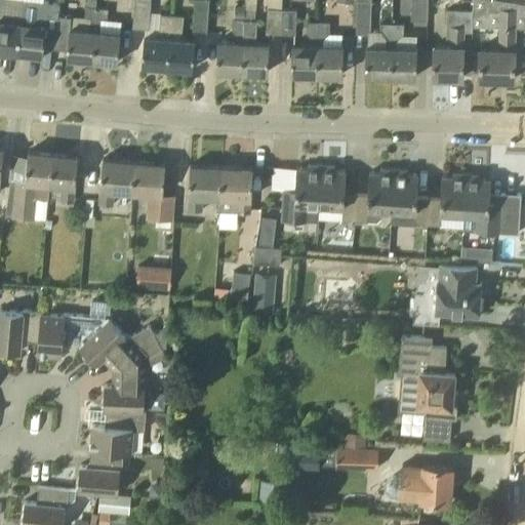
[(0,0),(0,49),(17,51),(23,0),(0,0)]
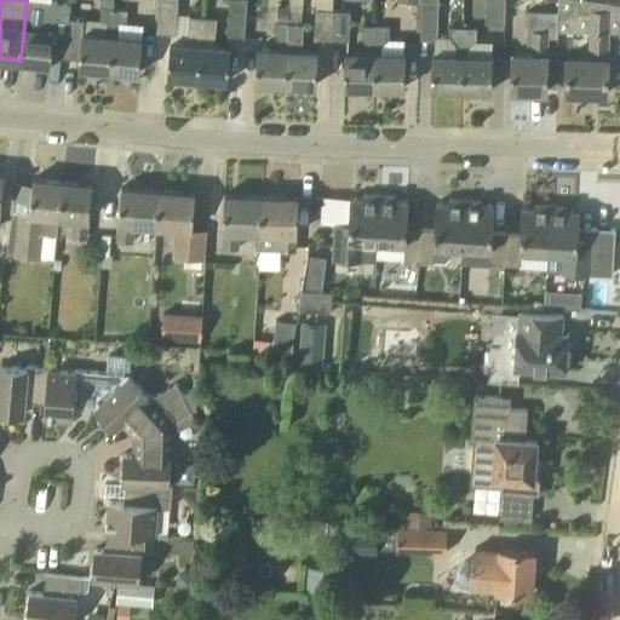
[(72,4),(69,4),(51,3),(33,0),(27,0),(21,61),(50,64),(51,55),(65,56),(69,16),(72,4)]
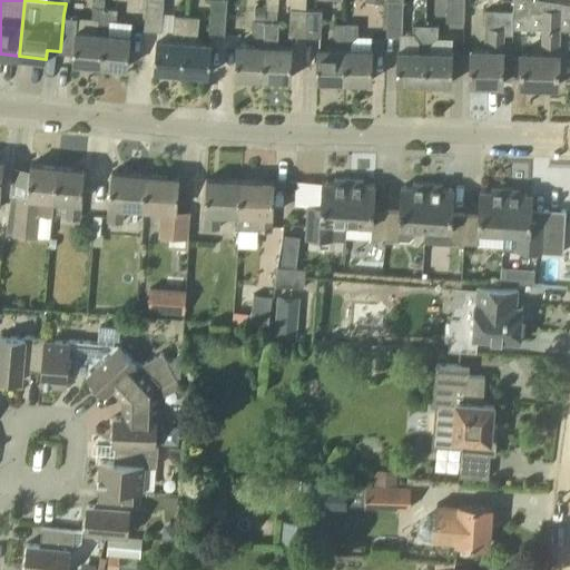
[(161,30),(163,0),(146,0),(145,29),(161,30)]
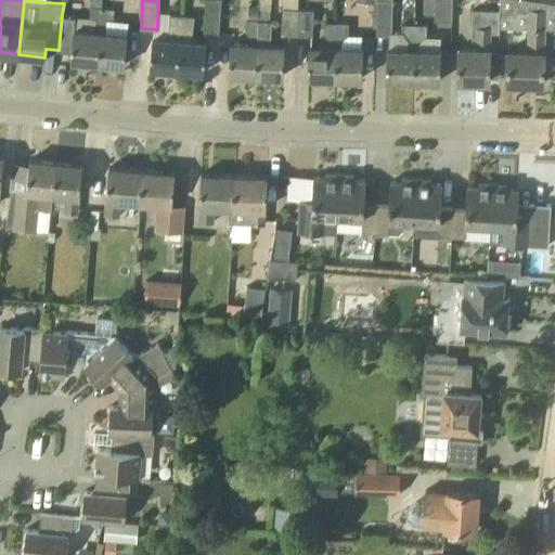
[(219,35),(221,1),(213,0),(205,0),(204,34),(219,35)]
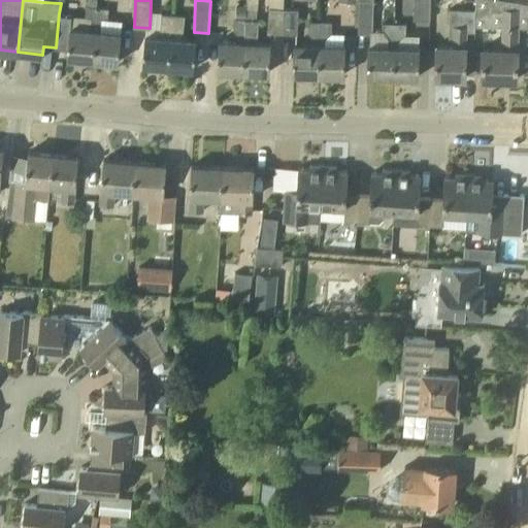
[(359,0),(358,34),(369,34),(369,31),(373,31),(374,1),(359,0)]
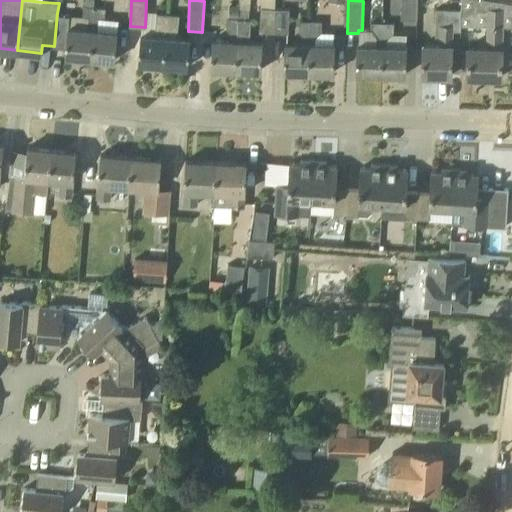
[(417,21),(417,0),(401,0),(401,20),(417,21)]
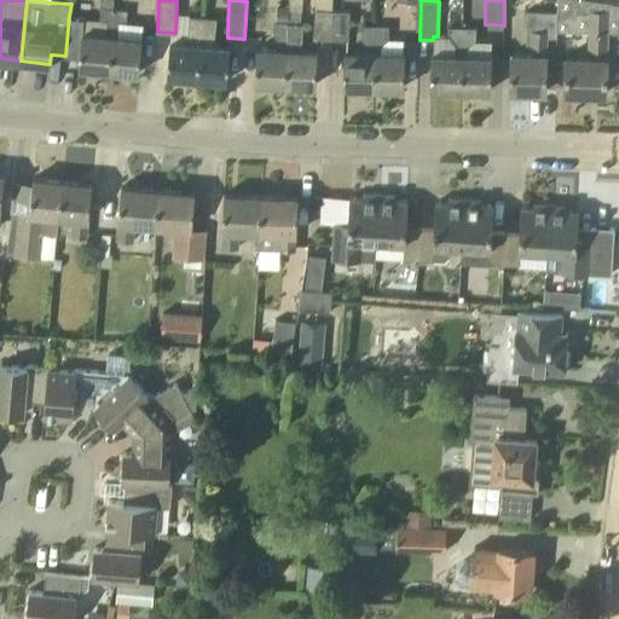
[(606,58),(607,12),(607,4),(586,0),(557,0),(557,10),(557,12),(557,32),(590,33),(589,58),(566,58),(565,92),(606,93),(607,58),(606,58)]
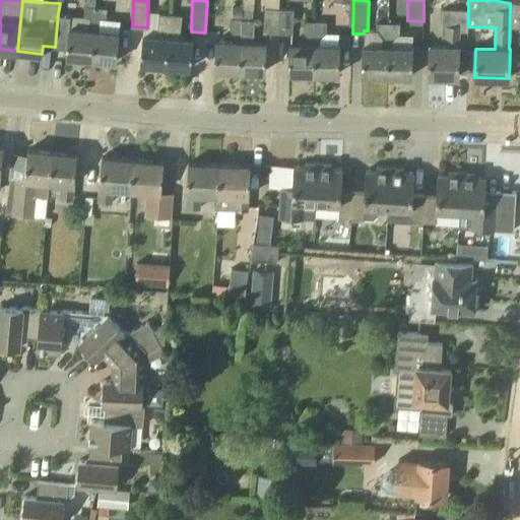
[(66,57),(91,59),(96,6),(85,6),(83,28),(68,27),(67,48),(66,57)]
